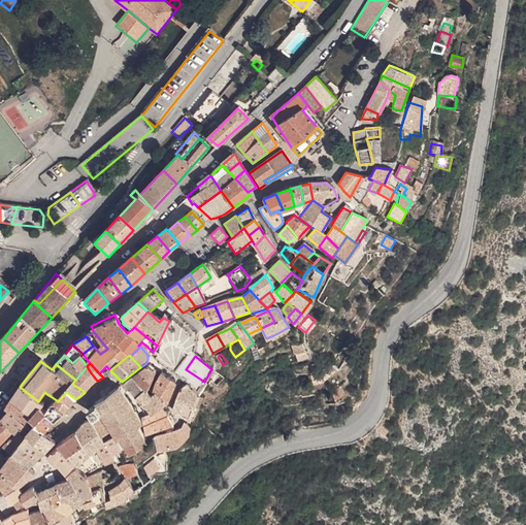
[(90,371),(87,366),(75,380),(72,384),(85,392),(97,381),(90,371)]
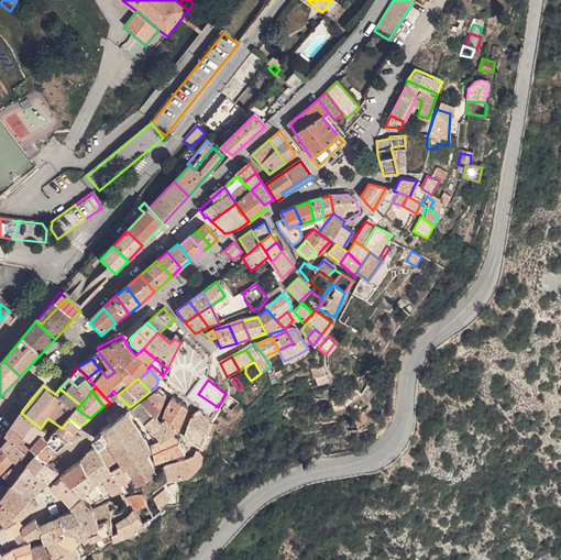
[(166,398),(157,393),(150,398),(157,407),(161,404),(164,402),(166,398)]
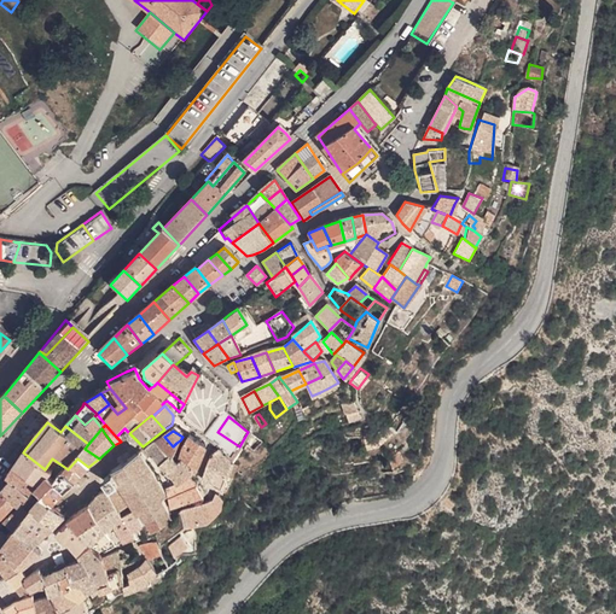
[(218,432),(208,444),(216,449),(215,452),(228,461),(239,446),(218,432)]
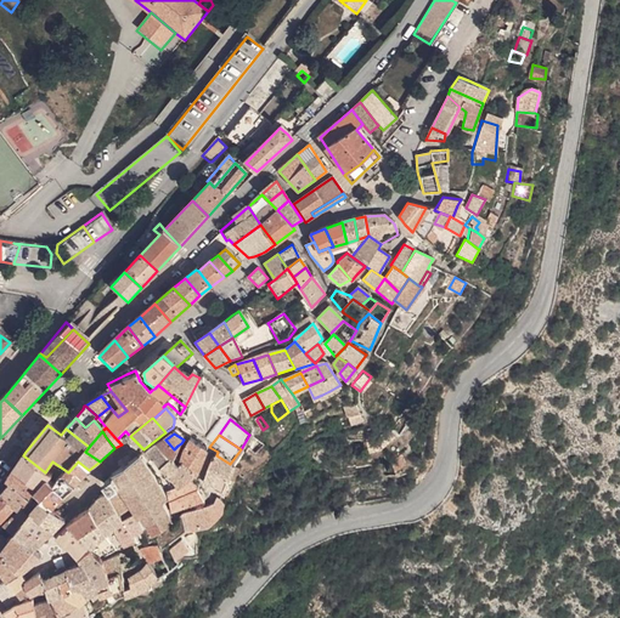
[(174,449),(165,440),(157,446),(165,454),(174,449)]
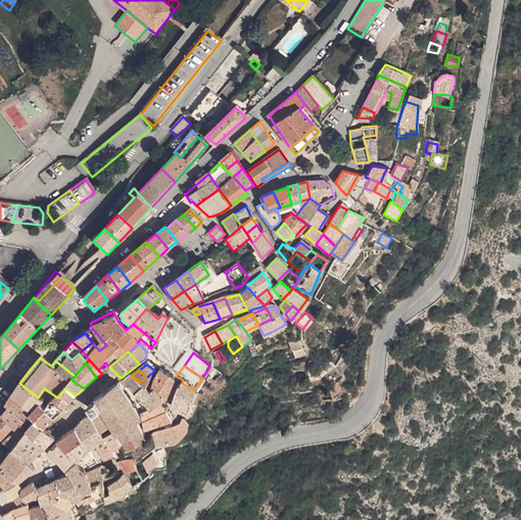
[(174,382),(158,372),(148,381),(166,403),(174,382)]
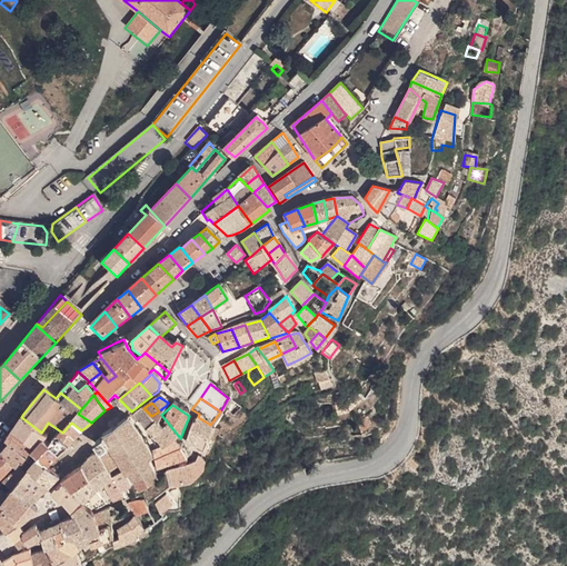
[(139,425),(150,416),(151,416),(143,408),(133,416),(139,425)]
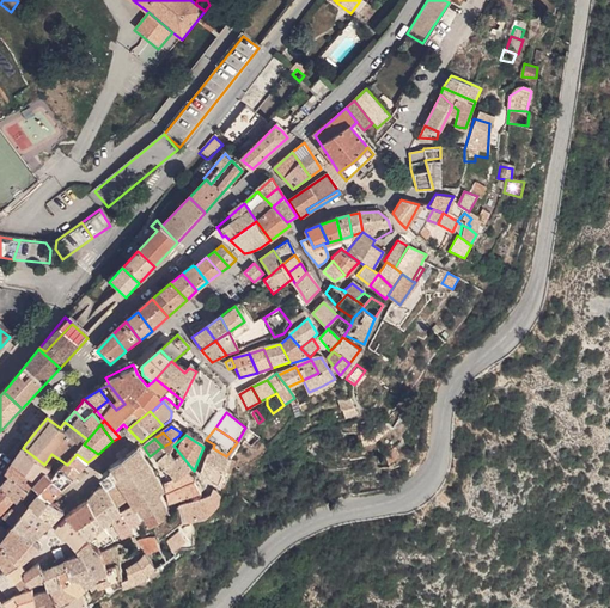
[(194,471),(174,446),(170,452),(164,453),(162,447),(150,456),(169,487),(188,474),(190,476),(195,472),(194,471)]
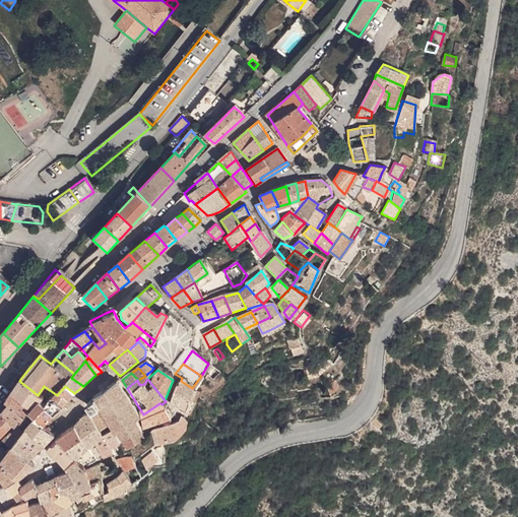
[(39,404),(40,402),(43,399),(38,395),(19,381),(10,396),(30,412),(35,408),(39,404)]
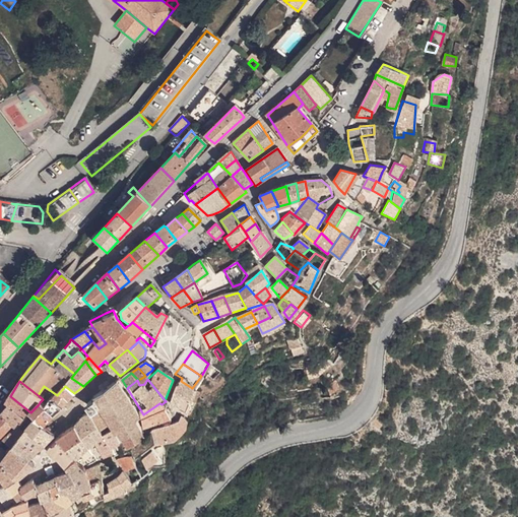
[(192,388),(181,381),(175,390),(173,395),(191,401),(196,390),(192,388)]
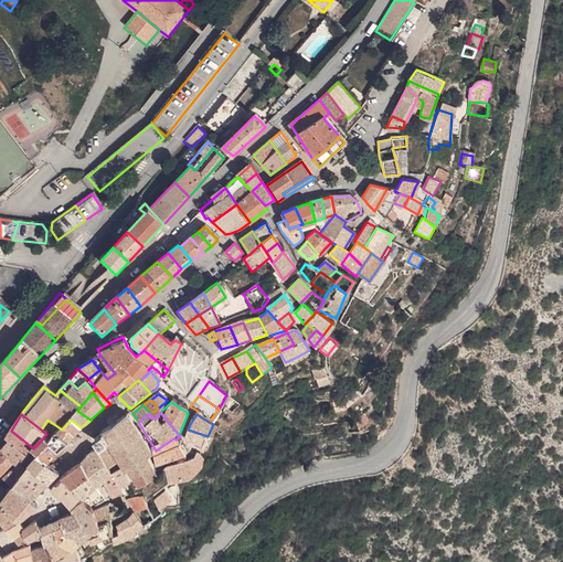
[(107,446),(119,464),(133,485),(156,472),(127,416),(101,434),(102,435),(96,439),(101,446),(106,443),(107,446)]
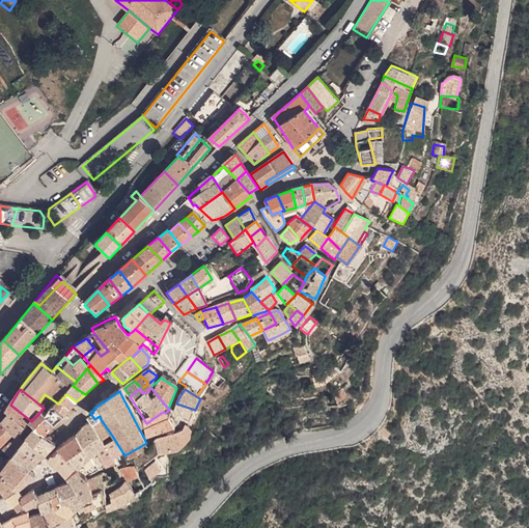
[(54,408),(63,417),(76,401),(66,394),(58,404),(54,408)]
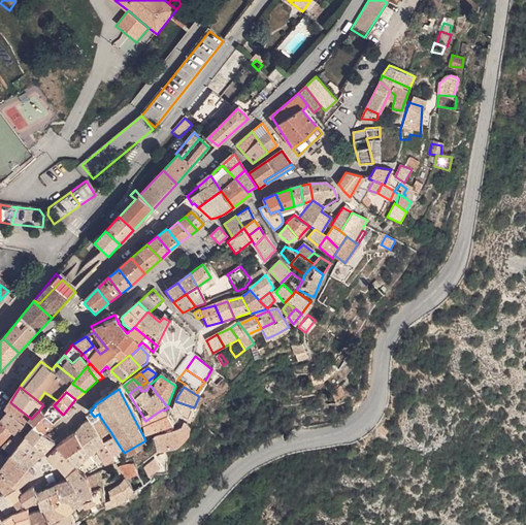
[(194,407),(175,401),(172,414),(190,422),(194,407)]
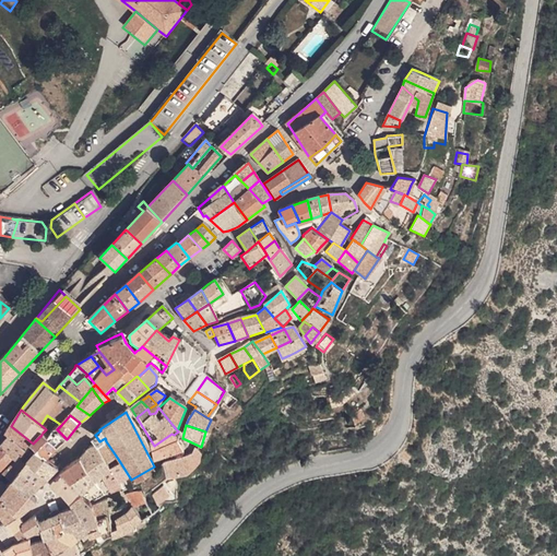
[(33,444),(11,426),(4,436),(8,438),(24,451),(33,444)]
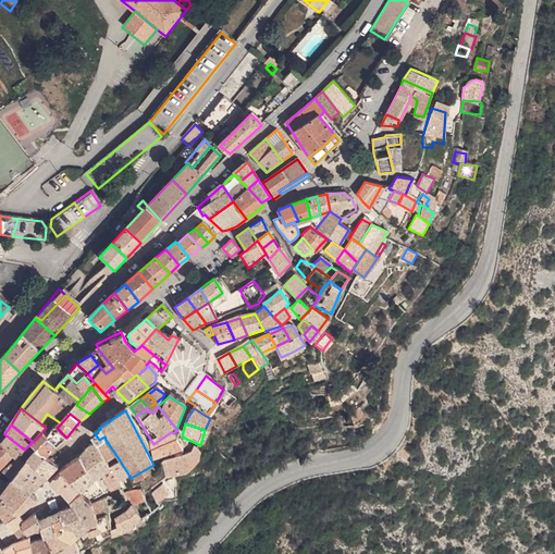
[(48,435),(59,445),(66,438),(57,428),(56,427),(48,435)]
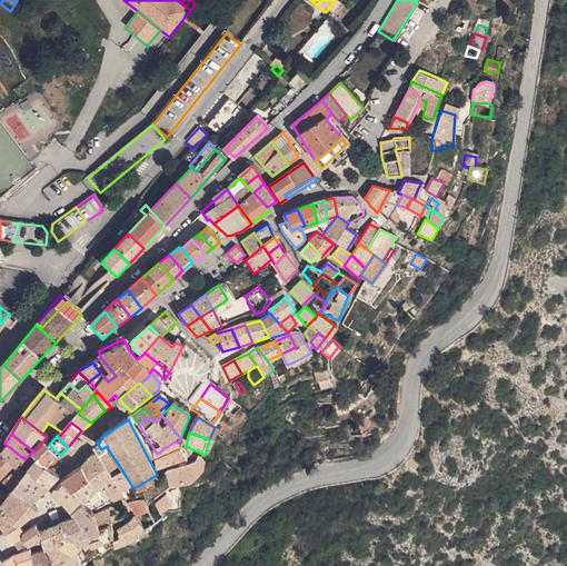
[(25,459),(35,465),(45,470),(52,463),(60,455),(49,445),(43,440),(42,443),(38,447),(33,452),(25,459)]
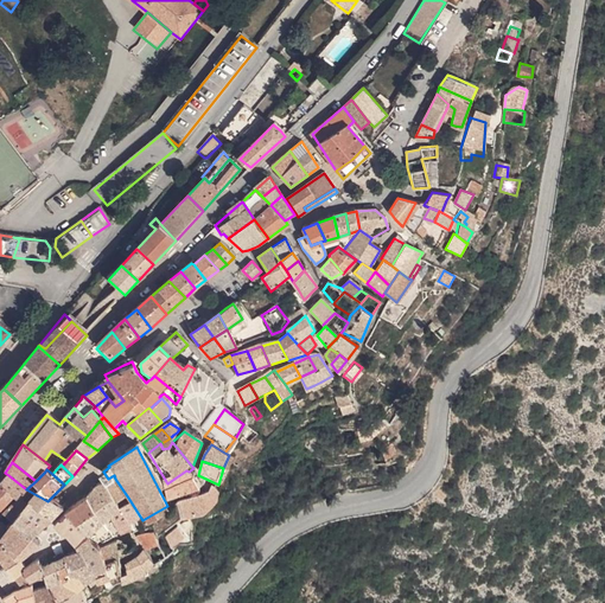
[(164,495),(193,478),(189,472),(186,470),(167,483),(160,488),(164,495)]
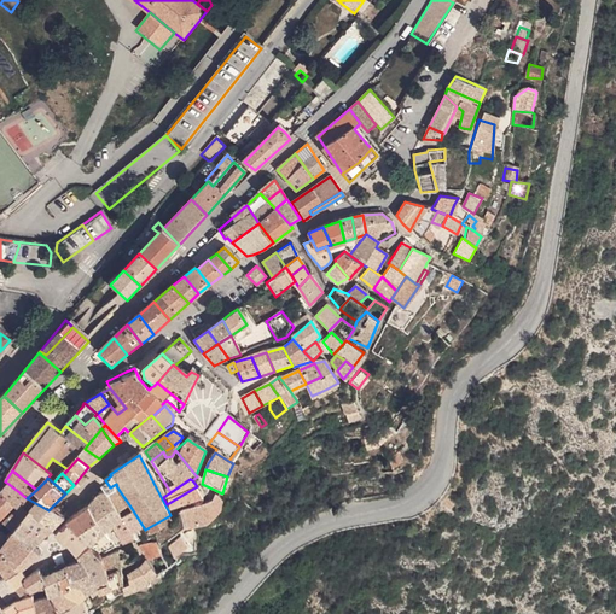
[(11,507),(15,509),(27,498),(9,484),(0,495),(0,497),(11,507)]
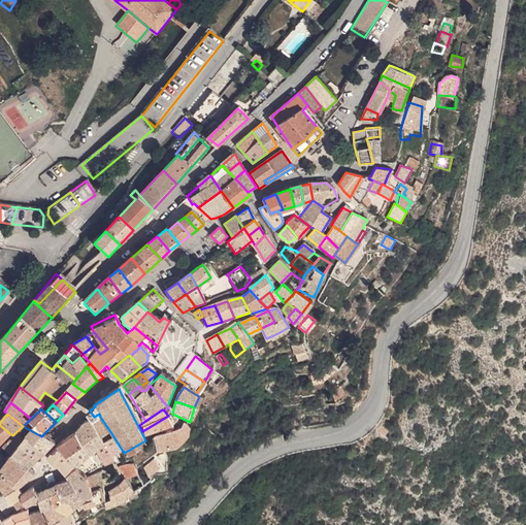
[(142,431),(148,438),(174,425),(168,416),(142,431)]
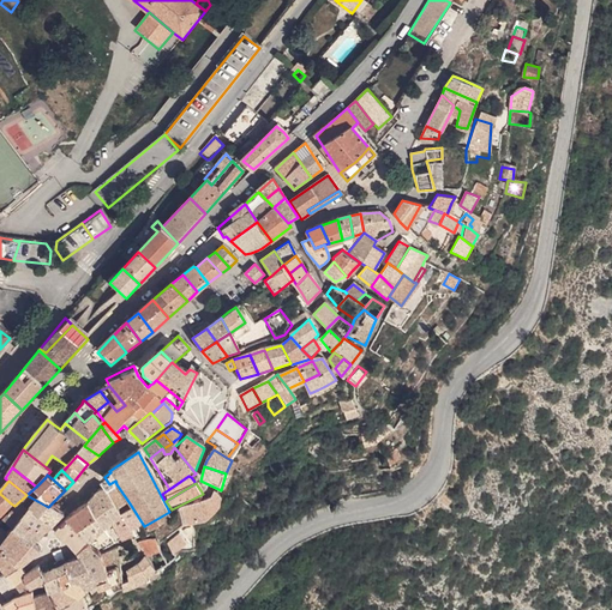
[(105,529),(113,523),(118,518),(121,515),(119,511),(130,503),(117,484),(106,491),(103,488),(101,489),(88,505),(95,515),(105,529)]
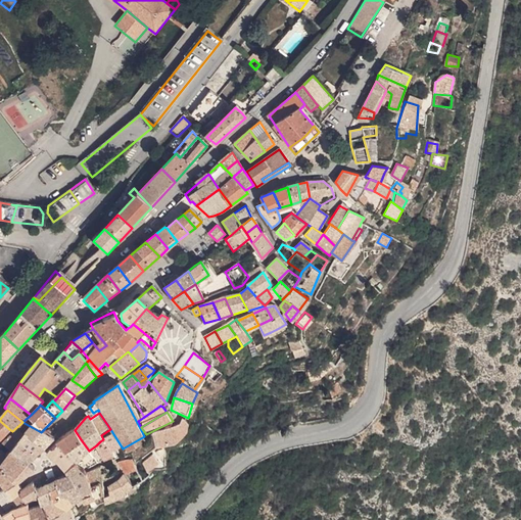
[(179,428),(170,429),(153,437),(157,447),(163,446),(175,442),(182,438),(188,433),(190,429),(190,427),(190,425),(189,424),(188,422),(187,420),(185,419),(183,421),(179,428)]
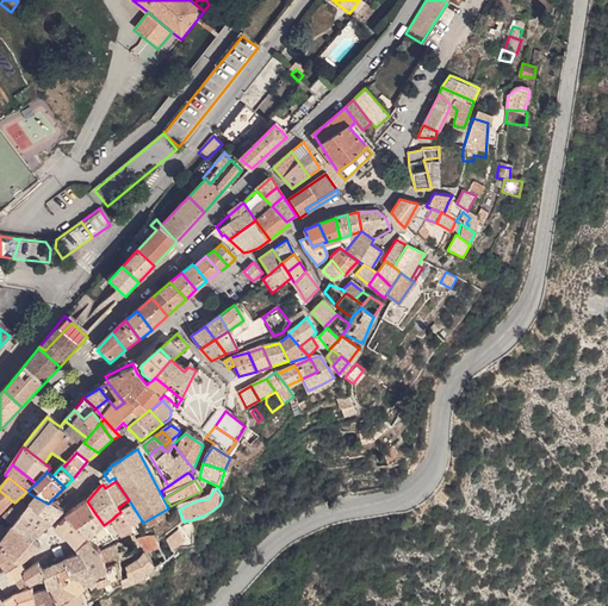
[(0,512),(11,500),(0,491),(0,512)]
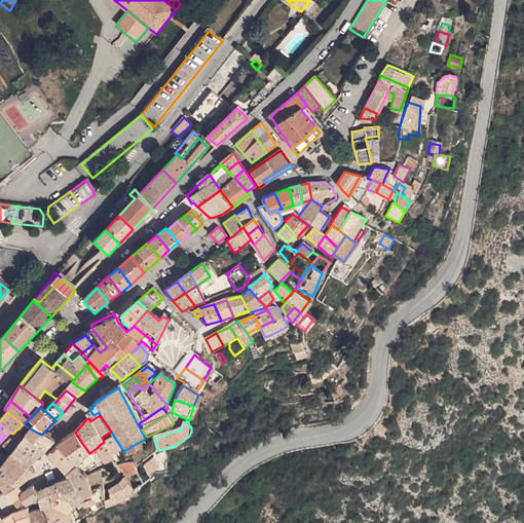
[(12,434),(22,441),(32,430),(23,424),(12,434)]
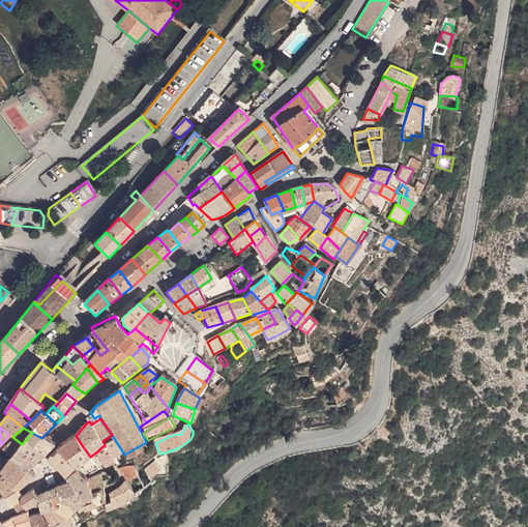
[(18,449),(37,461),(45,454),(34,446),(41,438),(32,433),(22,444),(18,449)]
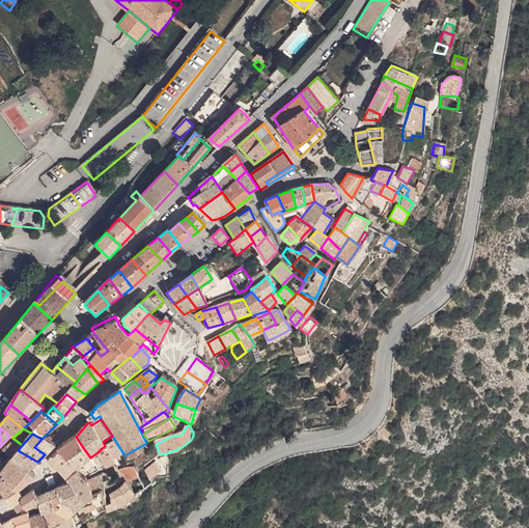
[(82,446),(76,437),(60,450),(67,459),(82,446)]
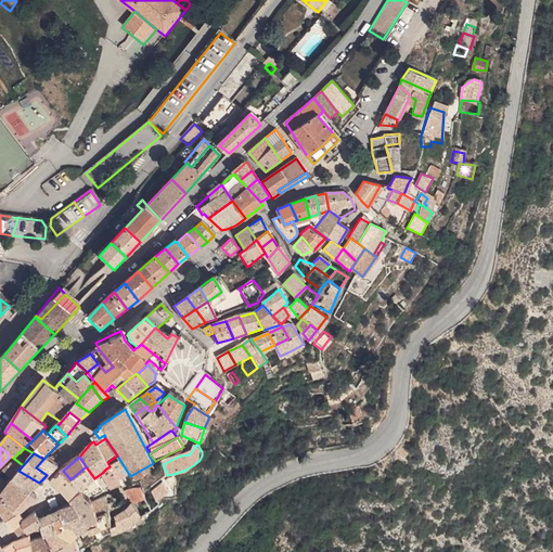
[(8,463),(18,471),(23,465),(13,458),(8,463)]
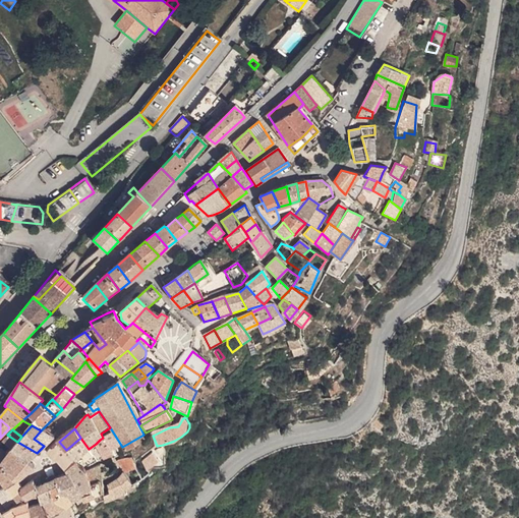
[(108,434),(103,438),(100,440),(109,455),(116,451),(114,448),(117,446),(108,434)]
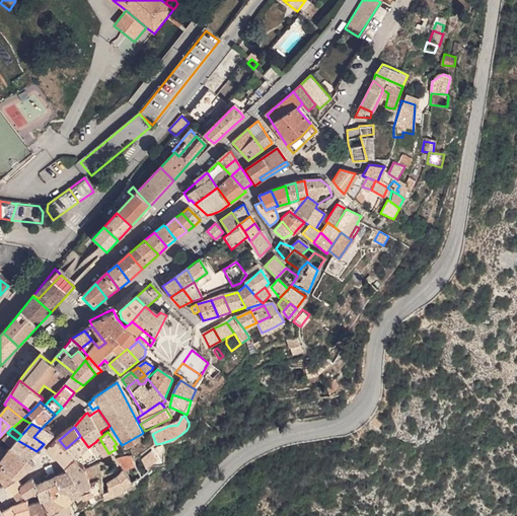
[(7,433),(6,434),(2,440),(12,447),(17,440),(7,433)]
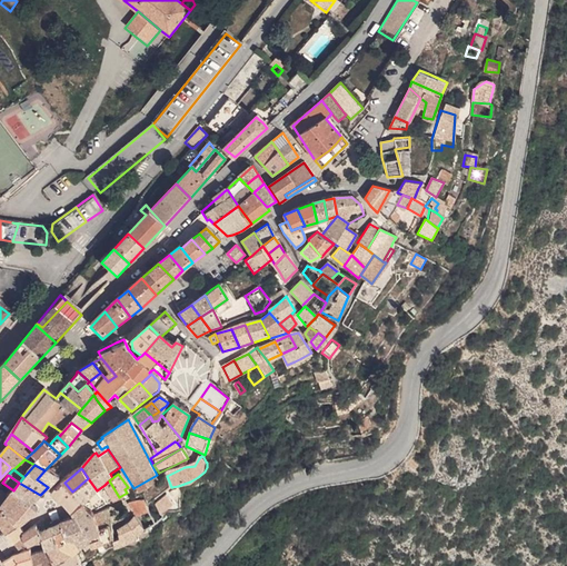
[(88,478),(72,492),(82,503),(85,500),(97,490),(88,478)]
